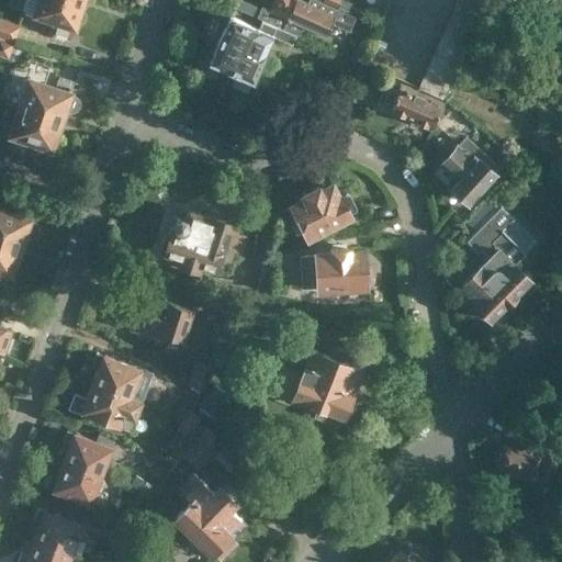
[(71,41),(75,29),(83,0),(25,0),(23,10),(32,13),(31,14),(53,21),(48,34),(71,41)]
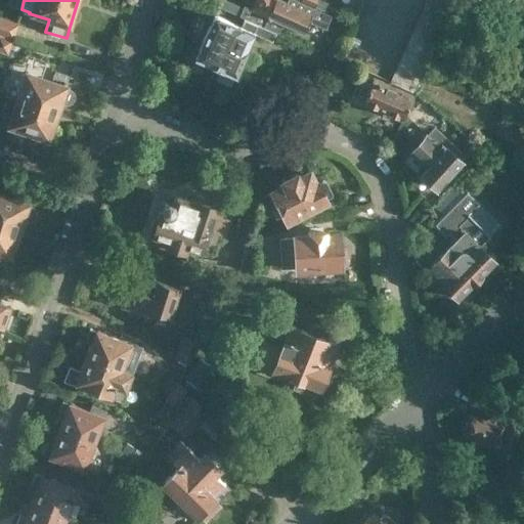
[(245,18),(277,33),(278,34),(282,24),(304,33),(309,22),(326,30),(333,16),(323,12),(296,0),(288,0),(287,2),(281,0),(255,0),(252,9),(245,5),(244,7),(225,0),(222,7),(241,15),(239,16),(245,18)]
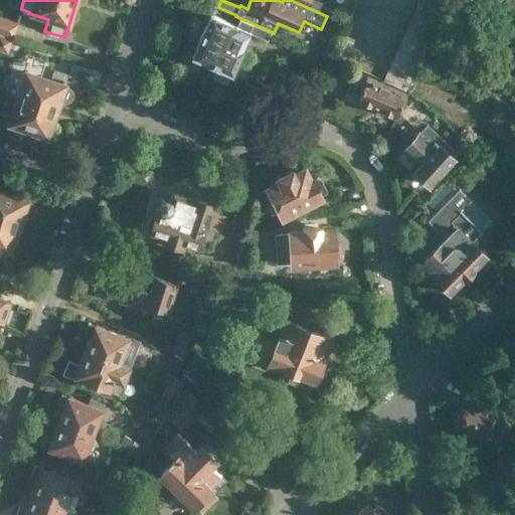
[(291,0),(318,12),(318,11),(319,11),(323,3),(316,0),(291,0)]
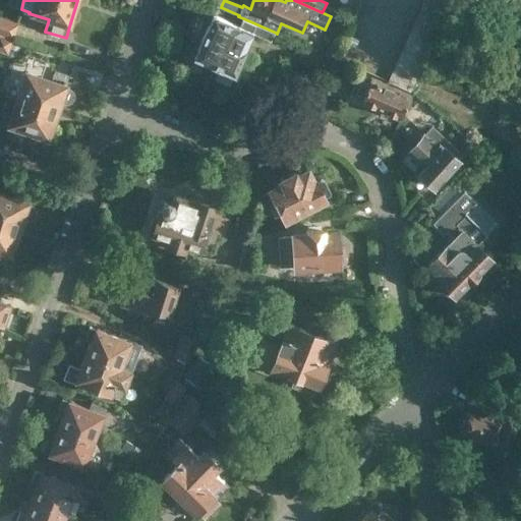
[(447,15),(452,4),(443,0),(424,0),(422,4),(447,15)]
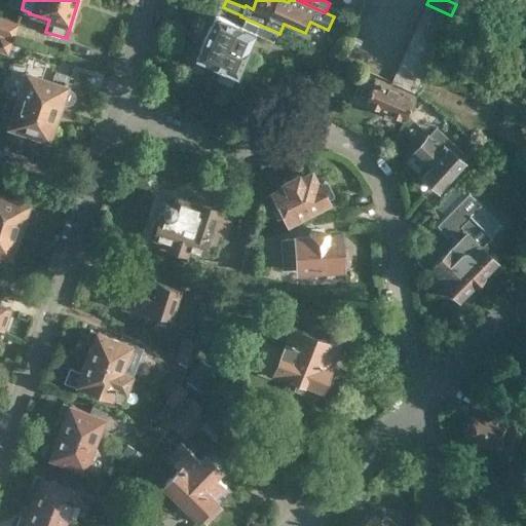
[(422,15),(446,27),(451,15),(426,4),(422,15)]
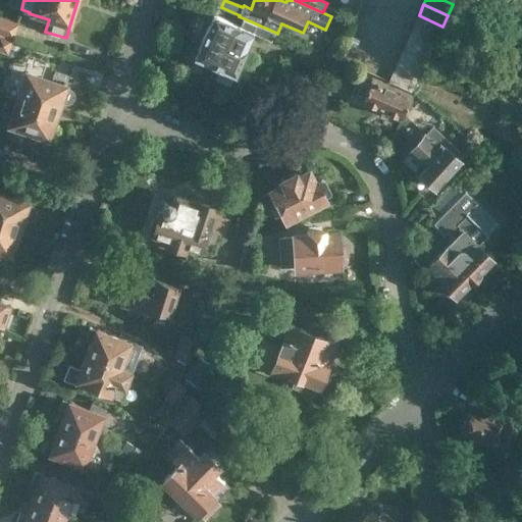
[(276,33),(244,18),(241,25),(214,14),(195,56),(221,68),(218,77),(219,77),(219,79),(226,83),(228,80),(230,80),(233,74),(235,74),(246,50),(245,49),(252,34),(272,42),(276,33)]
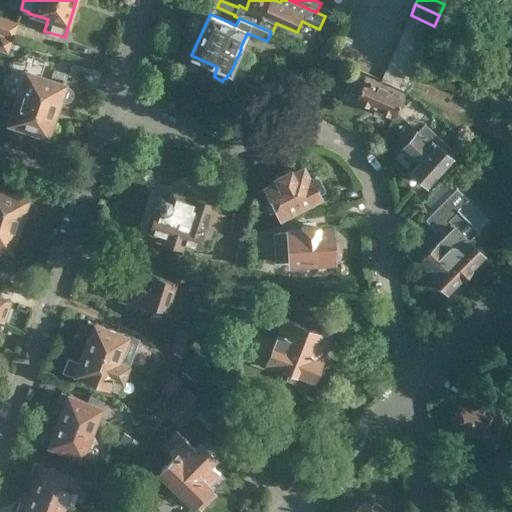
[(429,36),(434,26),(411,15),(406,26),(429,36)]
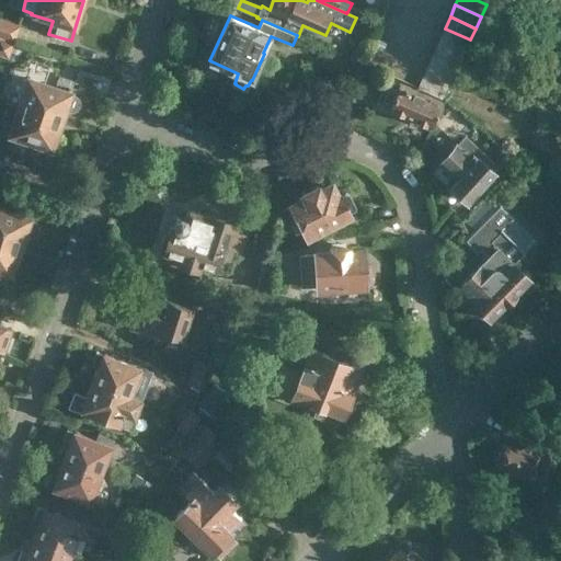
[(0,36),(15,42),(21,25),(0,18),(0,36)]
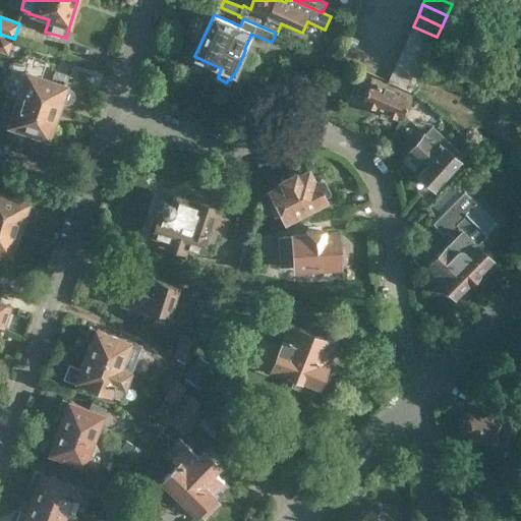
[(408,38),(432,48),(437,37),(413,26),(408,38)]
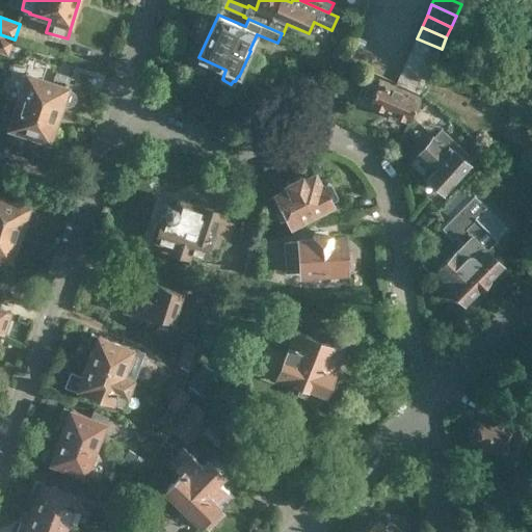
[(15,40),(0,34),(0,52),(8,55),(14,40),(15,41),(15,40)]
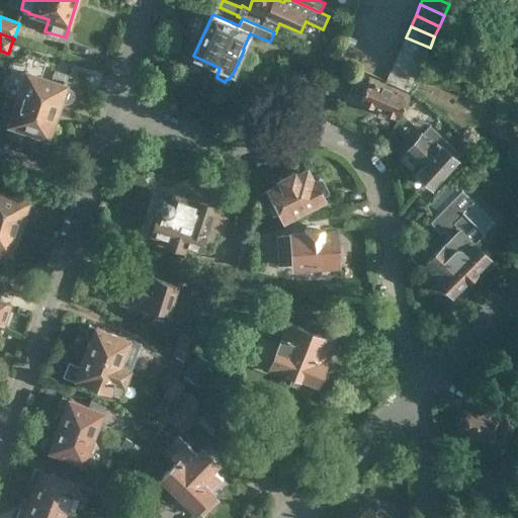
[(401,49),(425,59),(430,48),(406,37),(401,49)]
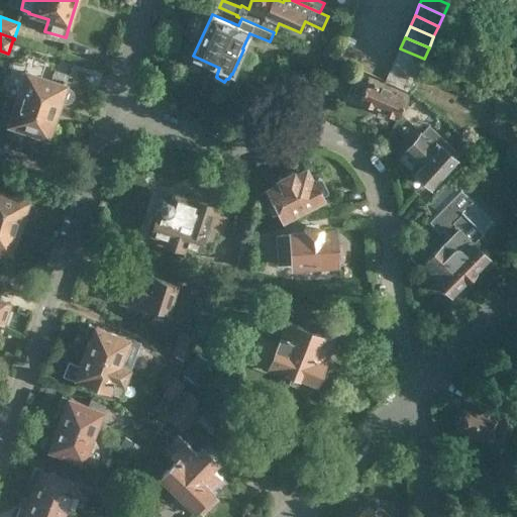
[(322,70),(326,59),(300,47),(296,59),(322,70)]
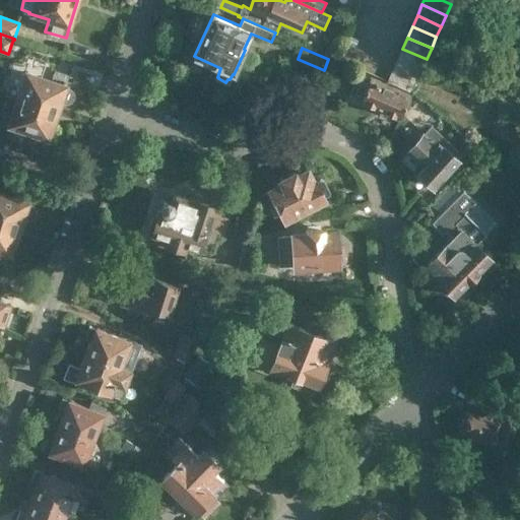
[(421,70),(427,59),(402,49),(397,60),(421,70)]
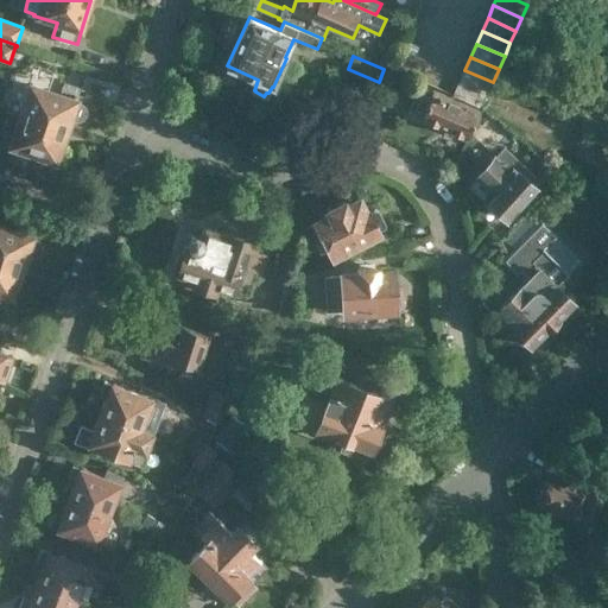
[(458,83),(487,95),(493,82),(464,70),(458,83)]
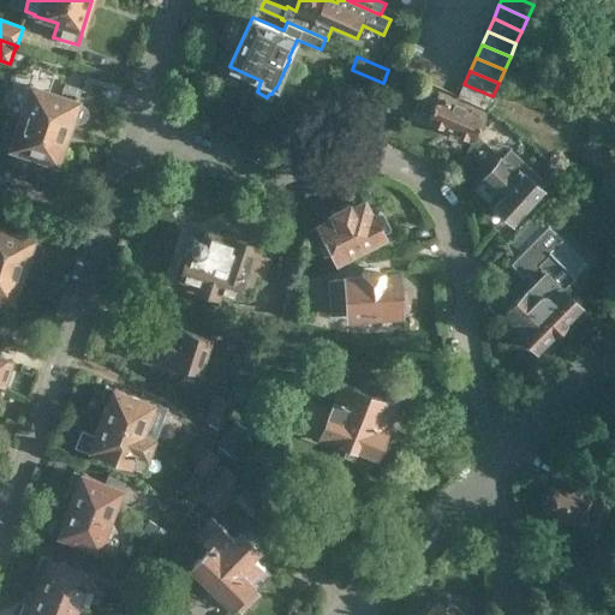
[(383,90),(400,96),(406,79),(389,73),(383,90)]
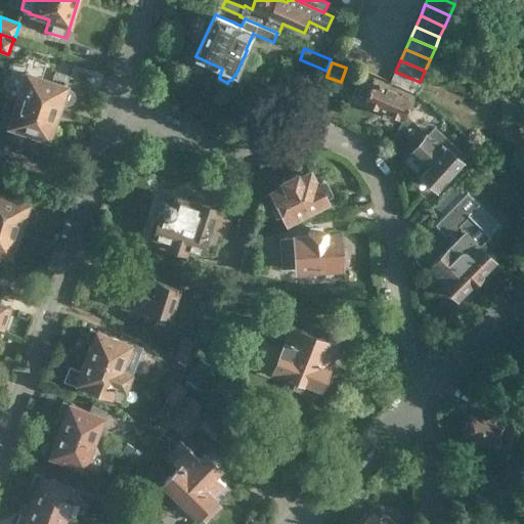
[(415,93),(420,82),(395,72),(391,82),(415,93)]
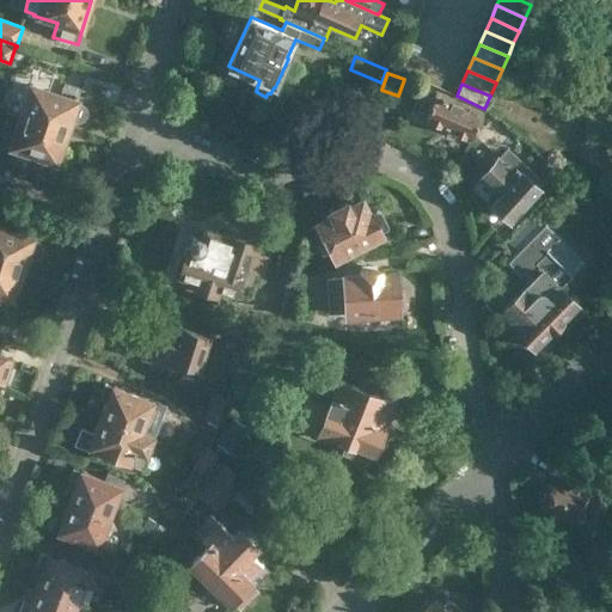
[(78,102),(28,85),(28,86),(26,85),(20,101),(11,97),(6,111),(18,116),(18,115),(72,133),(75,122),(83,121),(86,116),(87,111),(85,106),(78,103),(78,102)]
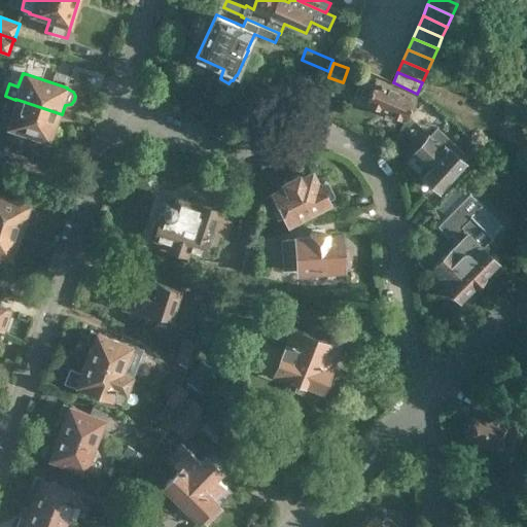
[(416,95),(376,77),(364,103),(406,120),(416,95)]
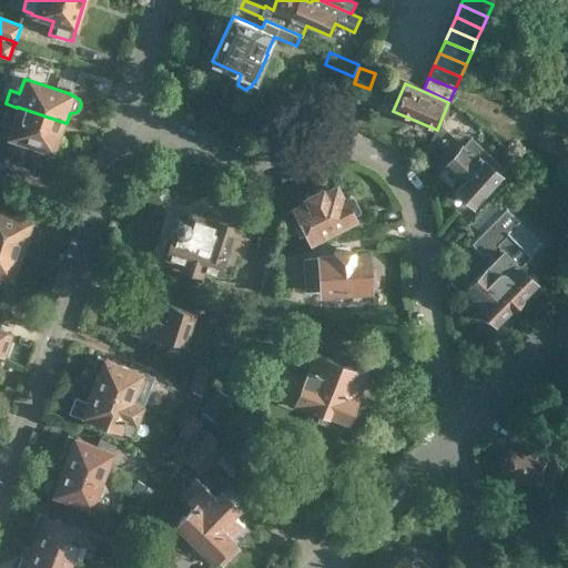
[(17,107),(17,108),(8,135),(11,137),(7,150),(32,158),(42,159),(46,156),(50,150),(53,151),(60,131),(63,132),(67,123),(17,107)]
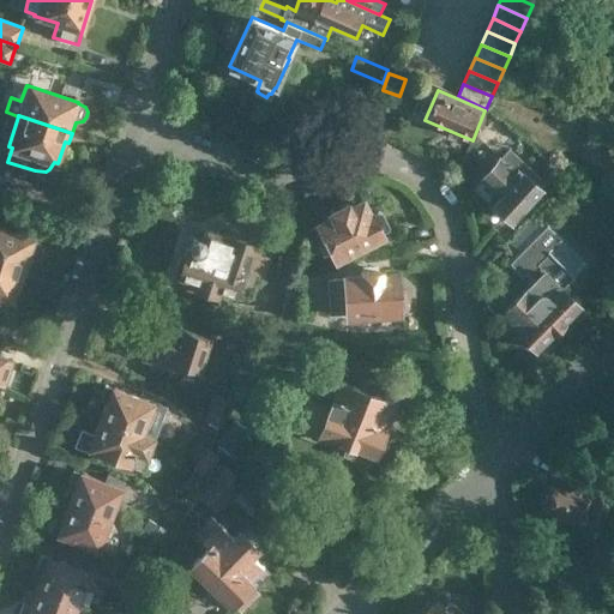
[(516,169),(501,156),(480,180),(481,181),(476,186),(476,190),(491,203),(511,221),(542,187),(523,168),(521,170),(518,167),(516,169)]
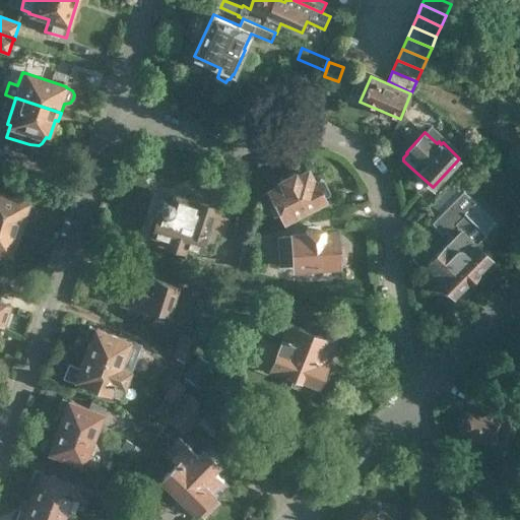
[(285,220),(323,201),(314,182),(313,183),(306,170),(297,174),(296,171),(279,179),(280,183),(269,188),(270,191),(264,194),(270,206),(268,206),(274,217),(281,213),(285,220)]
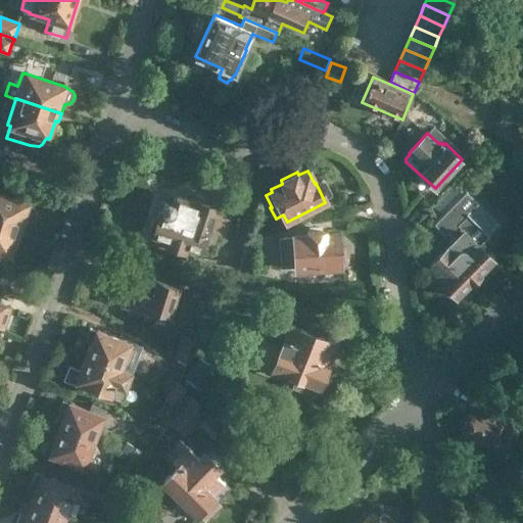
[(211,197),(189,190),(184,192),(182,199),(177,197),(174,204),(173,203),(168,201),(163,203),(161,209),(162,210),(158,210),(156,218),(154,219),(151,228),(152,231),(150,235),(165,240),(163,246),(187,253),(189,248),(201,252),(202,249),(217,254),(228,216),(218,212),(219,209),(212,207),(215,202),(211,197)]
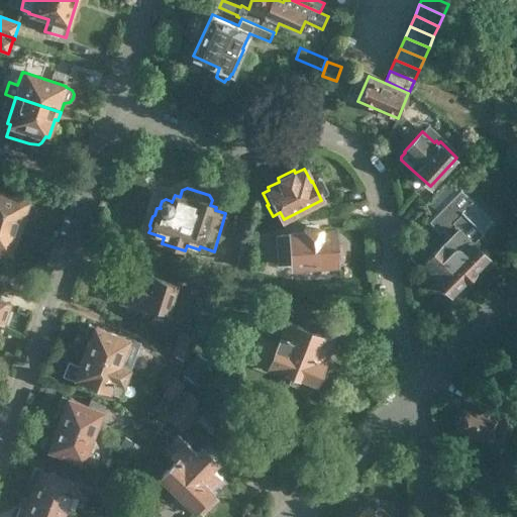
[(460,188),(427,222),(440,235),(443,232),(448,238),(424,263),(437,276),(436,277),(437,279),(436,281),(436,286),(444,293),(448,293),(449,291),(451,293),(474,271),(479,277),(494,263),(475,242),(484,233),(463,212),(474,201),(460,188)]
